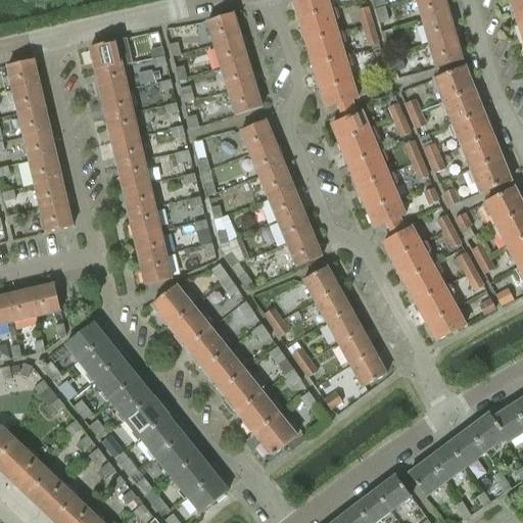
[(298,20),(330,11),(326,0),(300,0),(293,2),(298,20)]
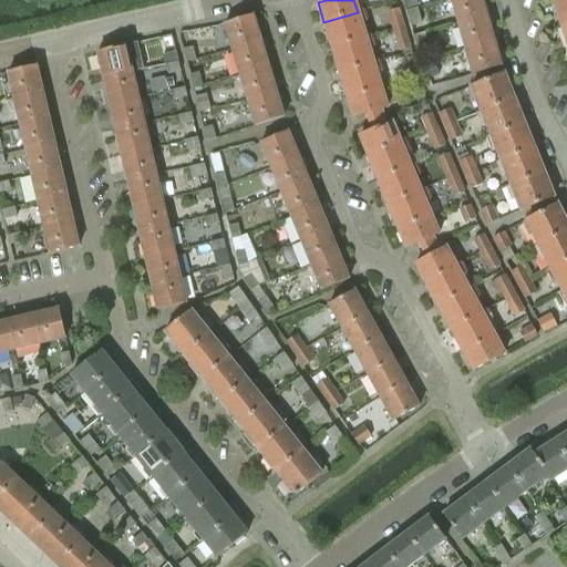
[(481,0),(450,0),(457,23),(486,16),(481,0)]
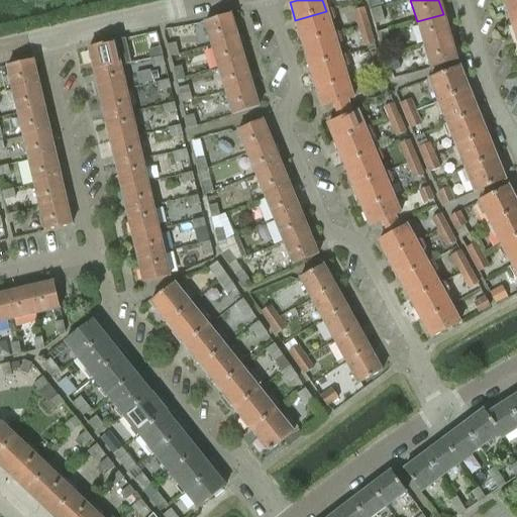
[(516,22),(516,0),(508,0),(504,2),(511,24),(516,22)]
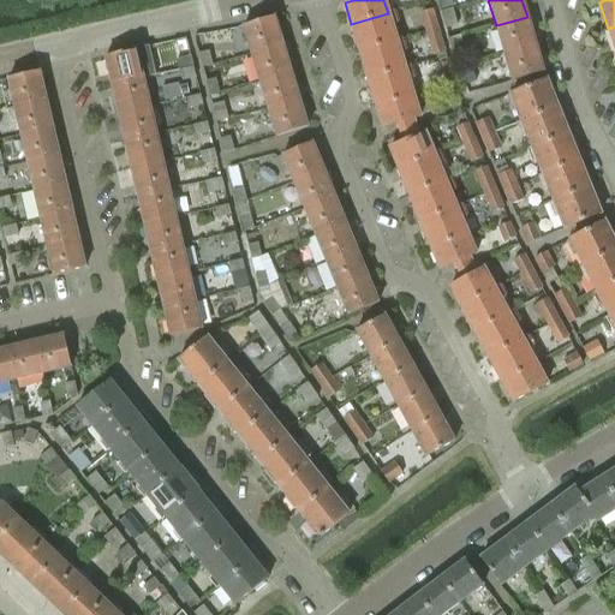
[(452,9),(440,12),(445,29),(457,25),(452,9)]
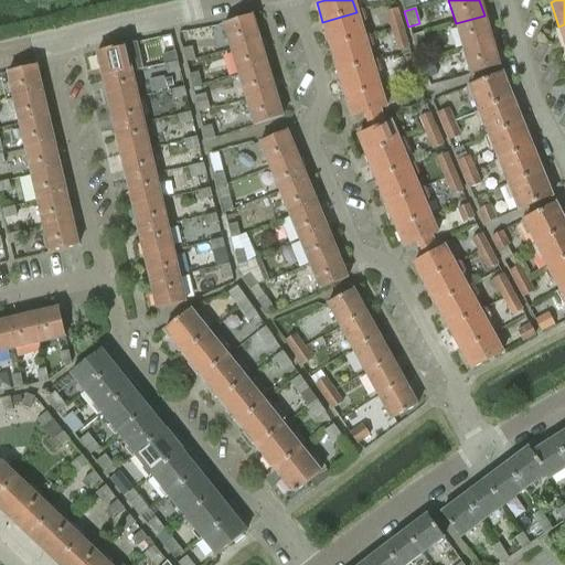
[(386,12),(392,32),(403,29),(396,9),(386,12)]
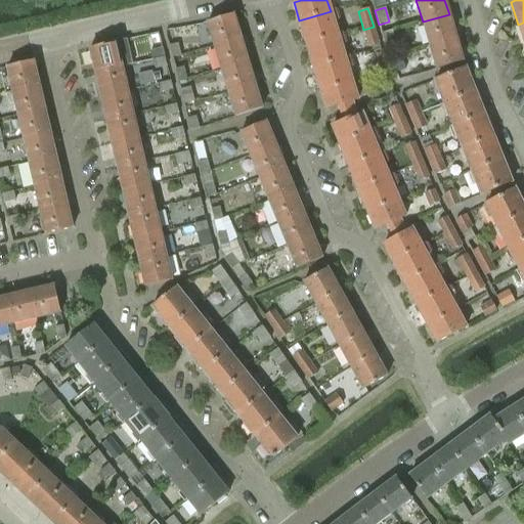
[(299,20),(306,44),(338,35),(331,11),(299,20)]
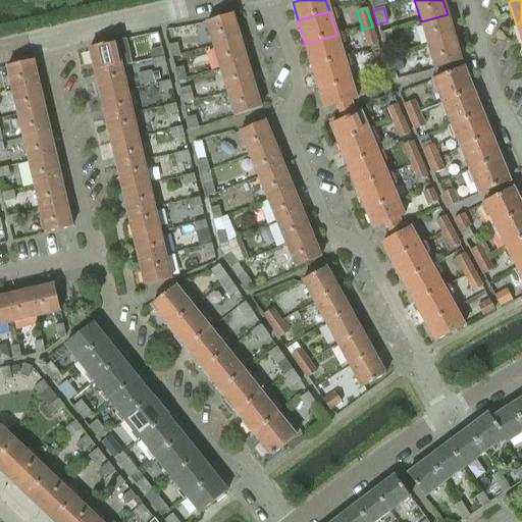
[(206,22),(213,46),(240,39),(232,14),(206,22)]
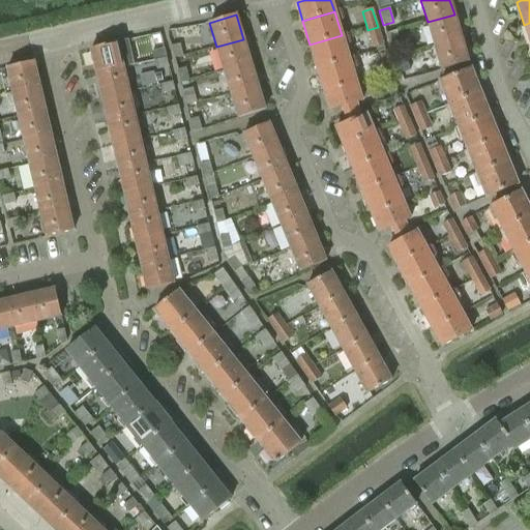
[(461,38),(454,15),(428,22),(434,46),(461,38)]
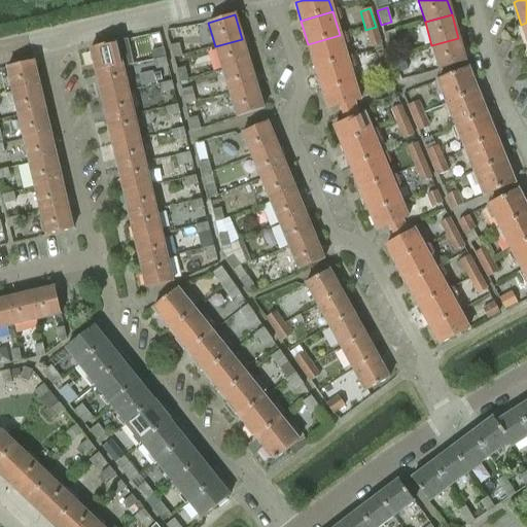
[(376,27),(365,30),(371,47),(381,44),(376,27)]
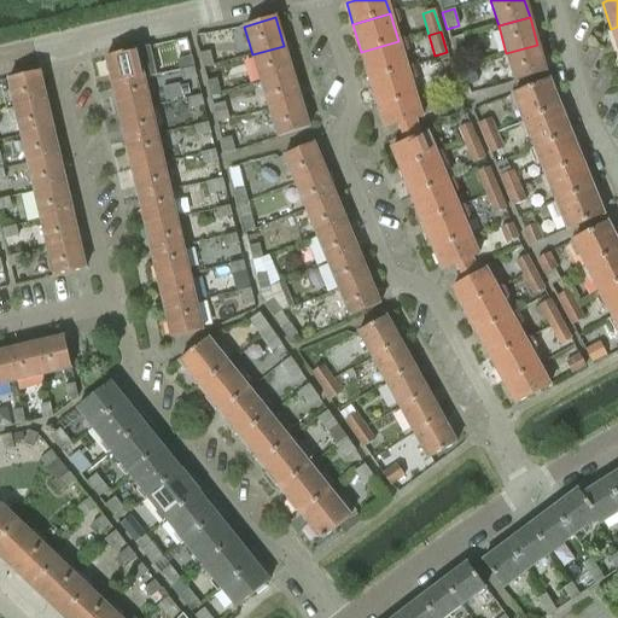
[(462,36),(450,39),(455,56),(467,52),(462,36)]
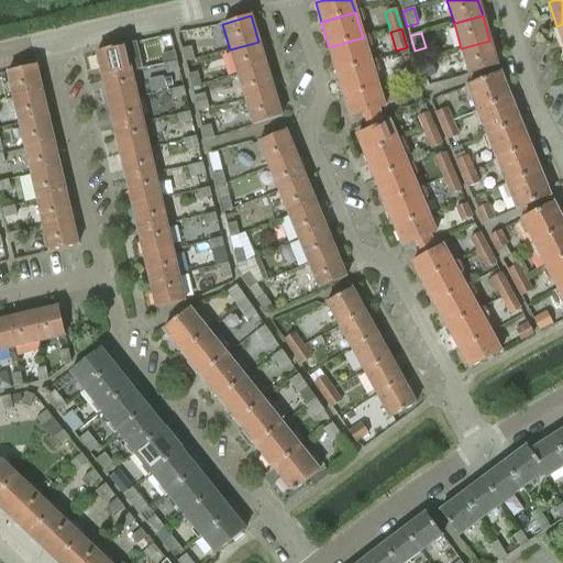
[(329,47),(337,73),(371,63),(363,37),(329,47)]
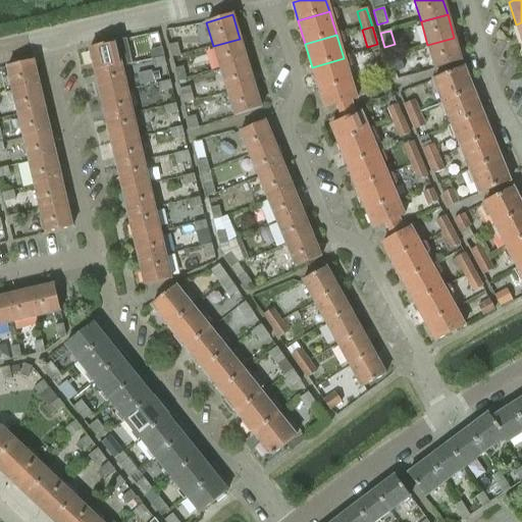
[(454,38),(427,45),(434,68),(461,61),(454,38)]
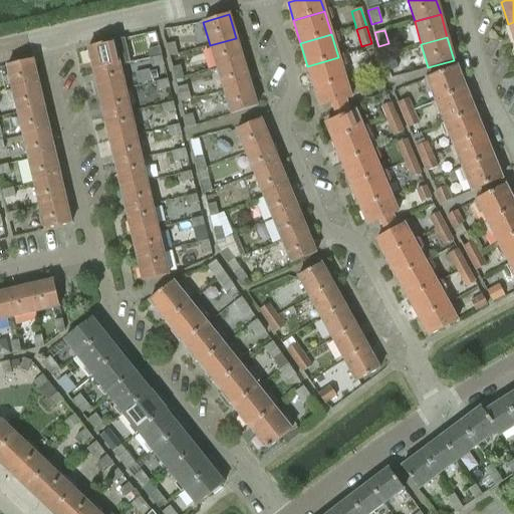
[(210,45),(217,68),(243,60),(236,38),(210,45)]
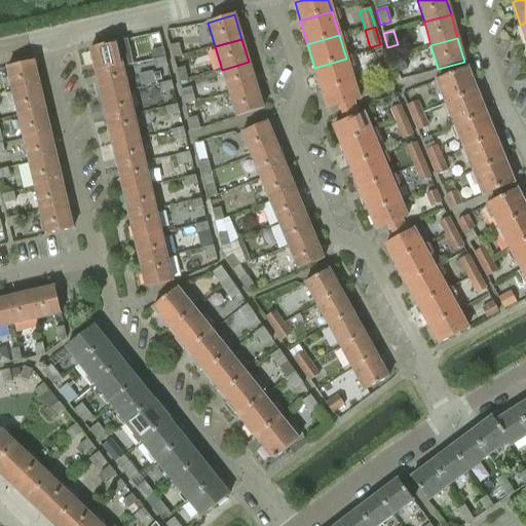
[(125,40),(89,49),(96,73),(122,67),(132,65),(125,40)]
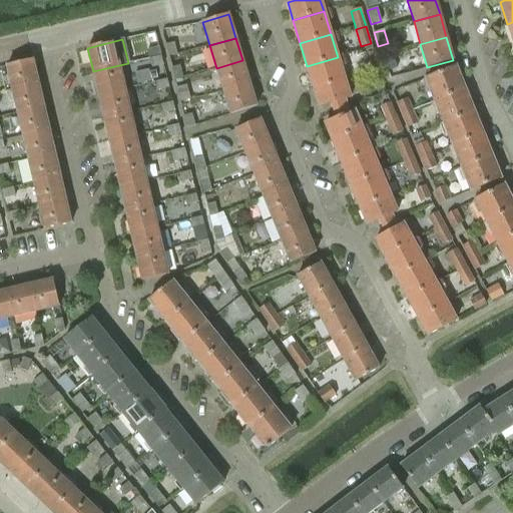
[(173,43),(165,45),(168,56),(176,54),(173,43)]
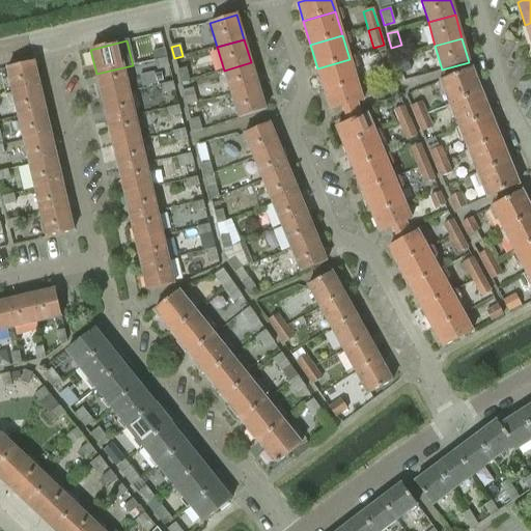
[(164,49),(152,52),(155,60),(166,57),(164,49)]
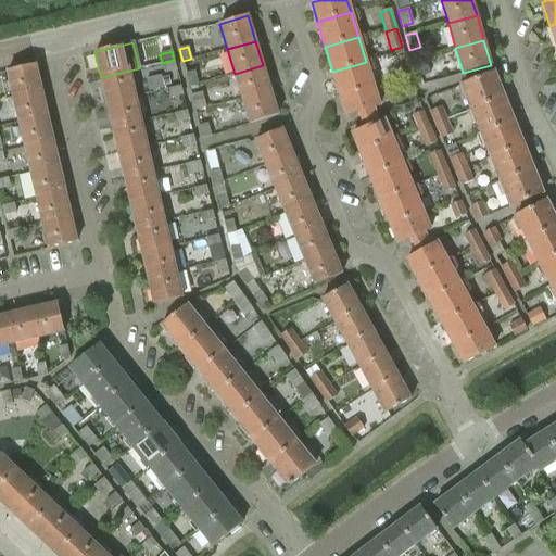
[(394,60),(399,76),(409,73),(404,57),(394,60)]
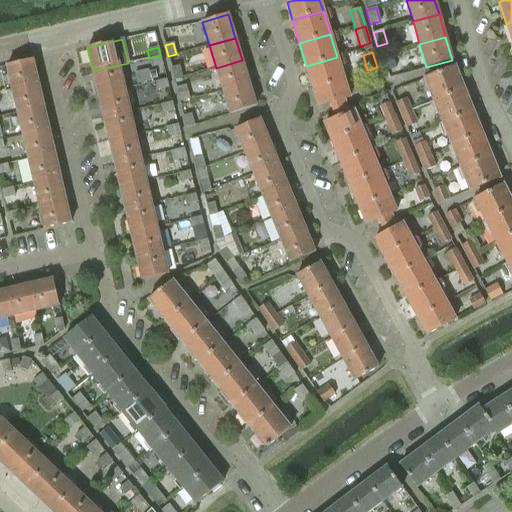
[(387,79),(397,76),(390,55),(380,57),(387,79)]
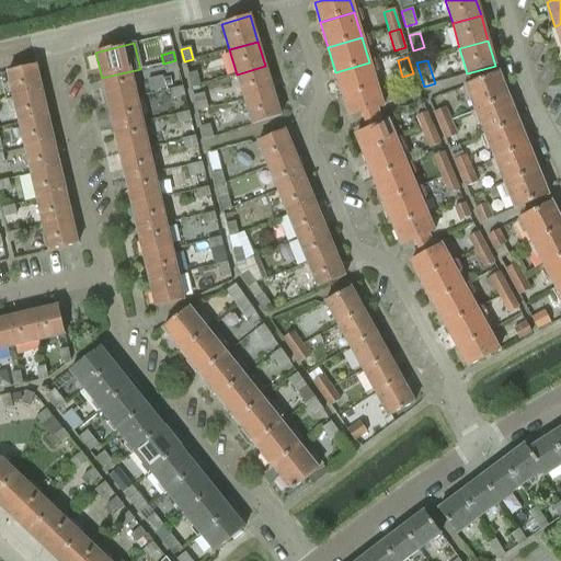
[(165,73),(179,70),(176,61),(163,65),(165,73)]
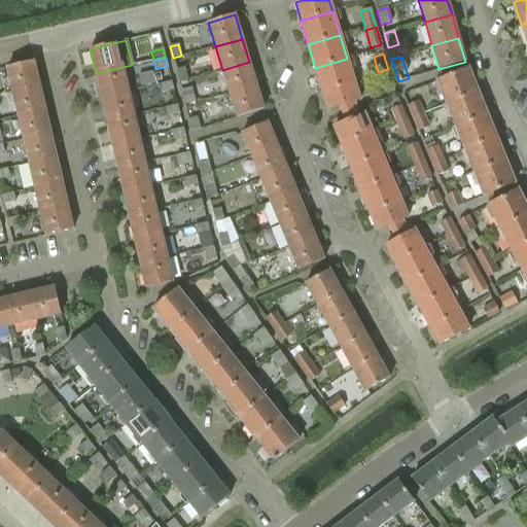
[(354,82),(347,59),(315,68),(322,92),(354,82)]
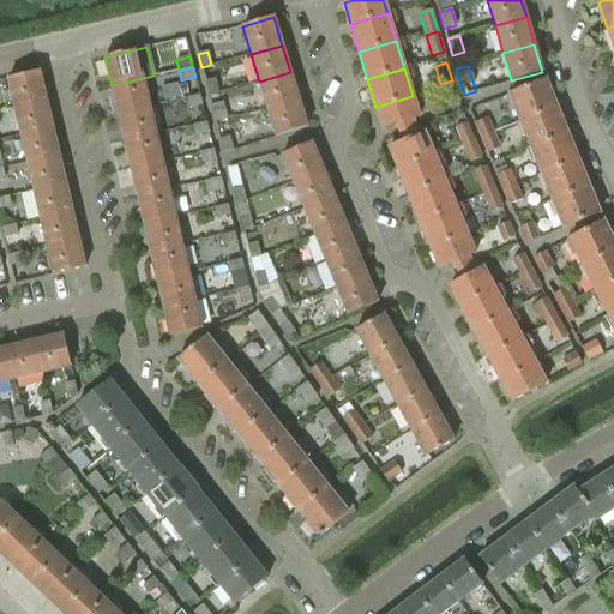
[(14,107),(46,100),(38,72),(7,79),(14,107)]
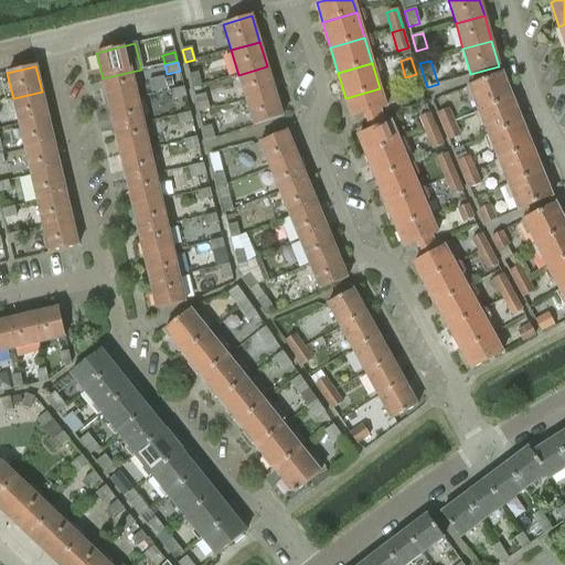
[(238,75),(246,100),(275,92),(267,66),(238,75)]
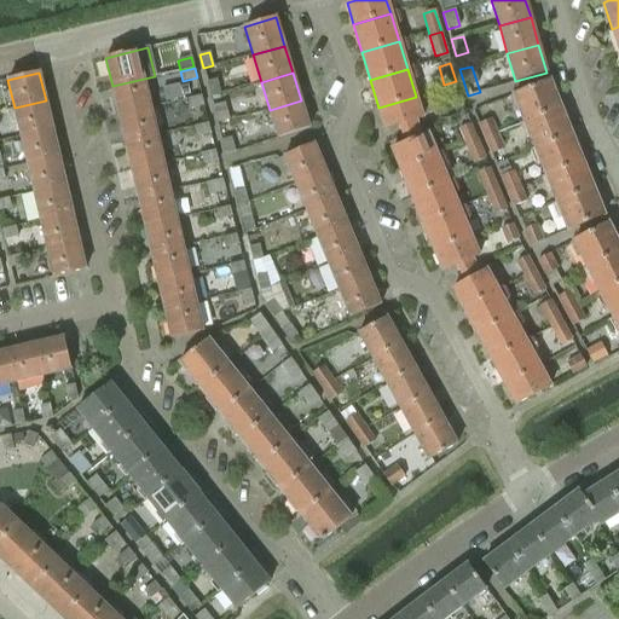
[(119,114),(150,106),(144,79),(113,86),(119,114)]
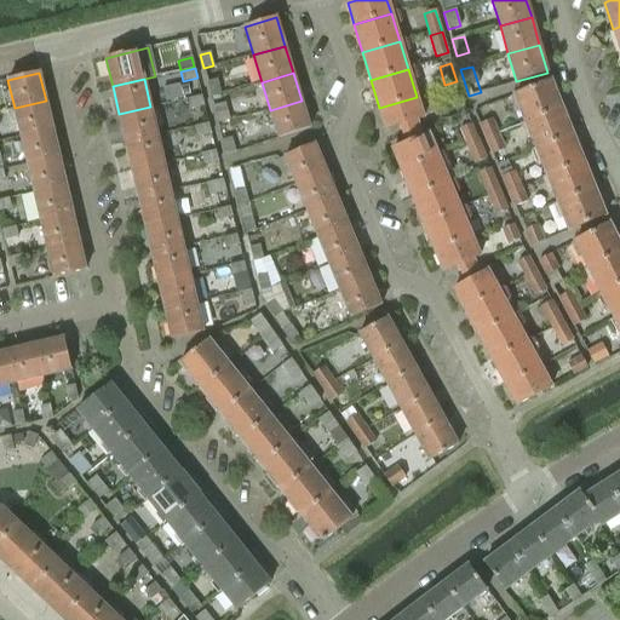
[(217,80),(207,82),(211,96),(220,93),(217,80)]
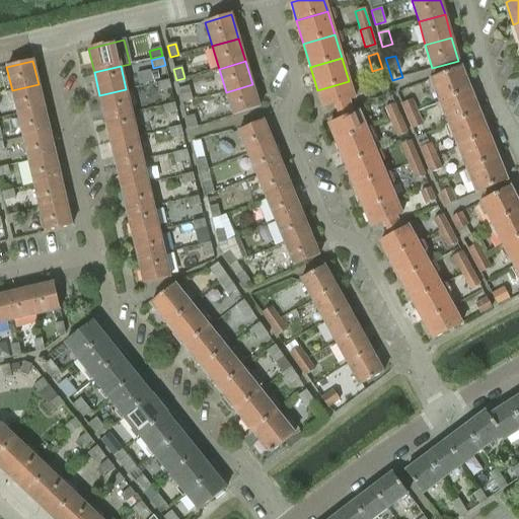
[(382,68),(372,71),(377,85),(386,83),(382,68)]
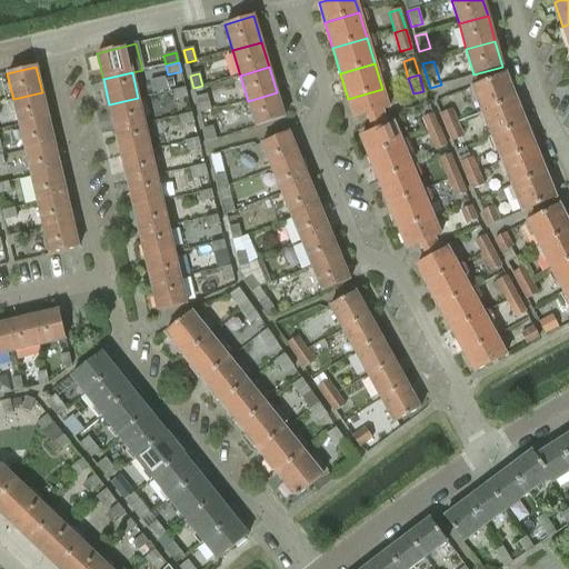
[(482,113),(516,100),(515,97),(515,95),(512,89),(510,87),(505,75),(472,88),(482,113)]
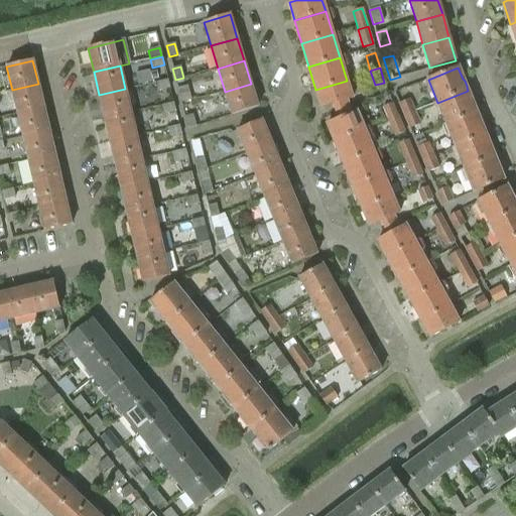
[(151,81),(149,71),(135,74),(138,84),(151,81)]
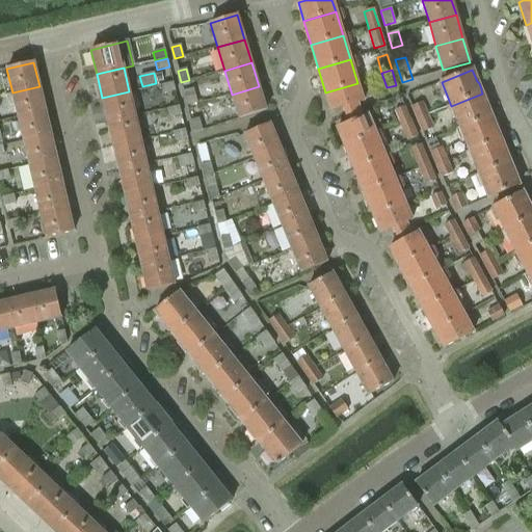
[(163,94),(175,90),(173,82),(161,85),(163,94)]
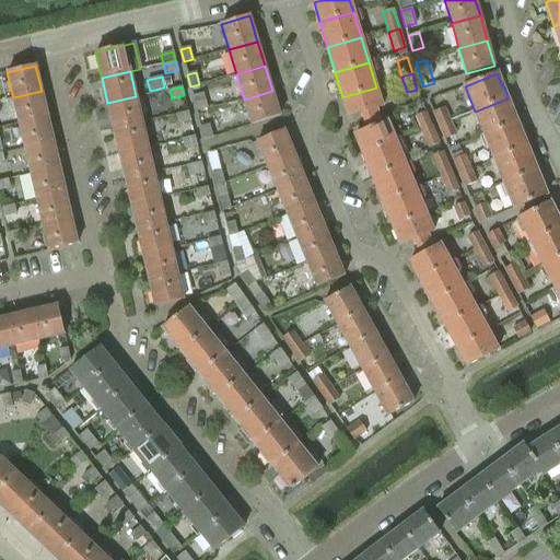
[(382,107),(376,88),(342,97),(348,117),(362,113),(364,121),(378,116),(376,108),(382,107)]
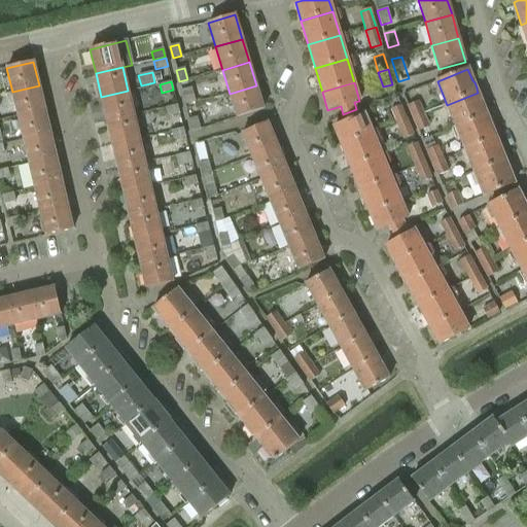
[(18,116),(44,110),(39,85),(12,92),(18,116)]
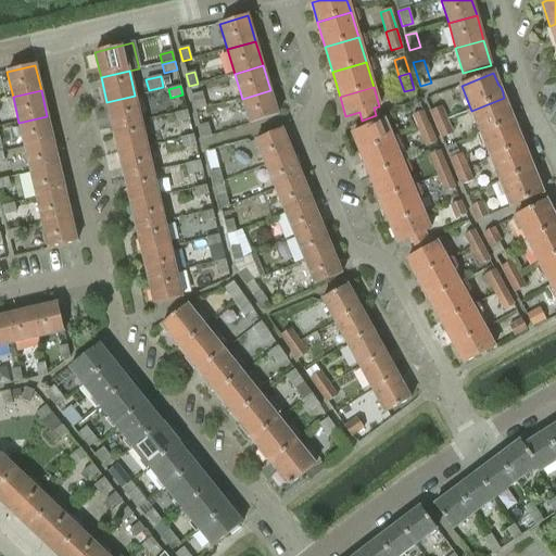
[(278,116),(270,90),(242,99),(250,124),(278,116)]
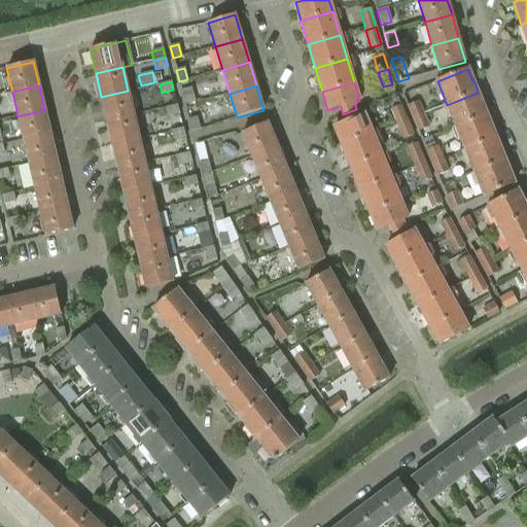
[(189,88),(181,91),(185,104),(194,102),(189,88)]
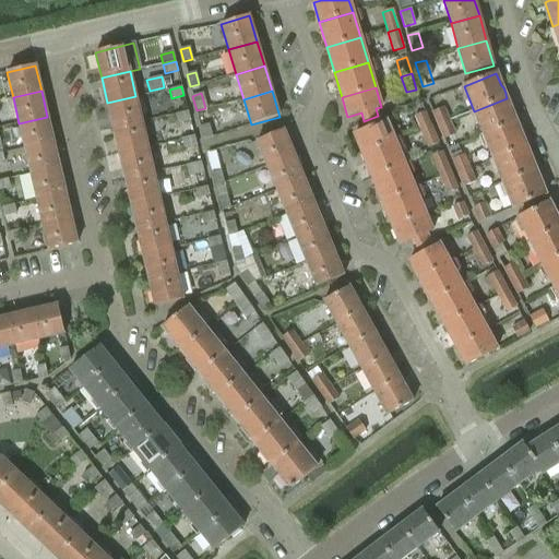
[(114,129),(142,121),(135,96),(107,103),(114,129)]
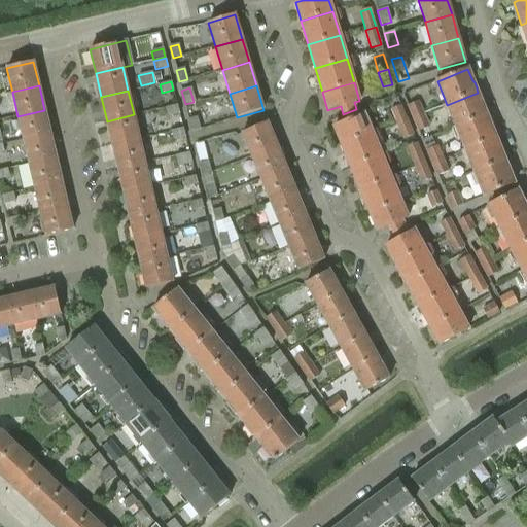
[(413,118),(423,114),(413,91),(402,95),(413,118)]
